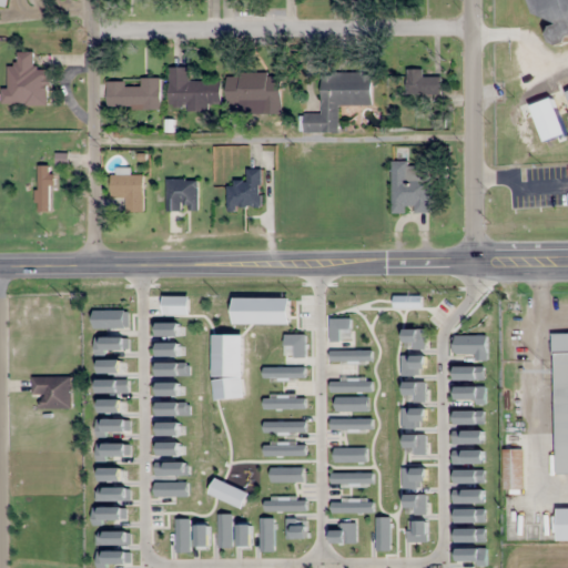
[(567,0),(531,0),(537,16),(555,20),(550,34),(553,41),(556,42),(567,38),(567,0)]
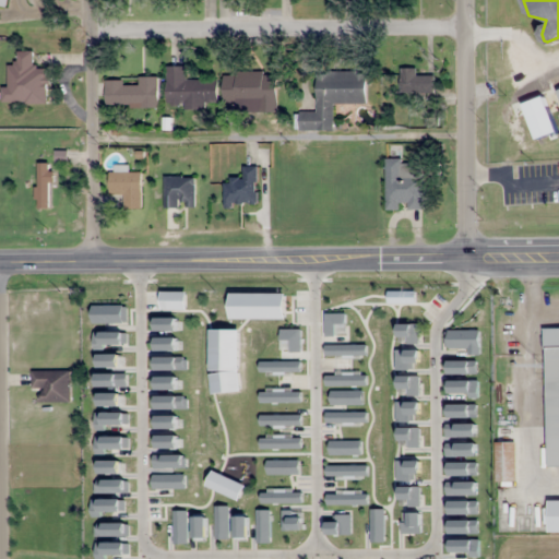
[(48,103),(49,71),(34,71),(34,51),(16,51),(16,64),(4,64),(4,103),(48,103)]
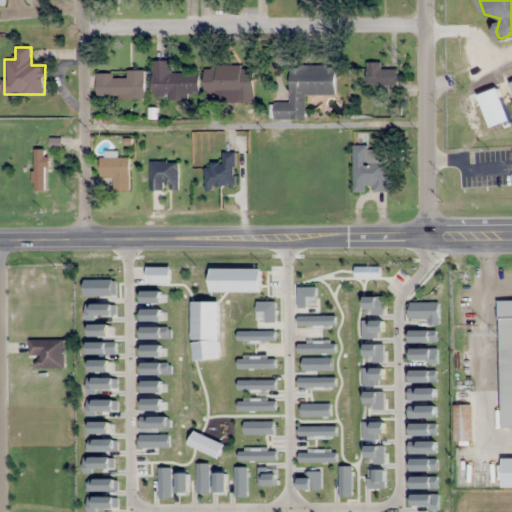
[(199,72),(170,73),(170,60),(152,61),(153,98),(199,97),(199,72)]
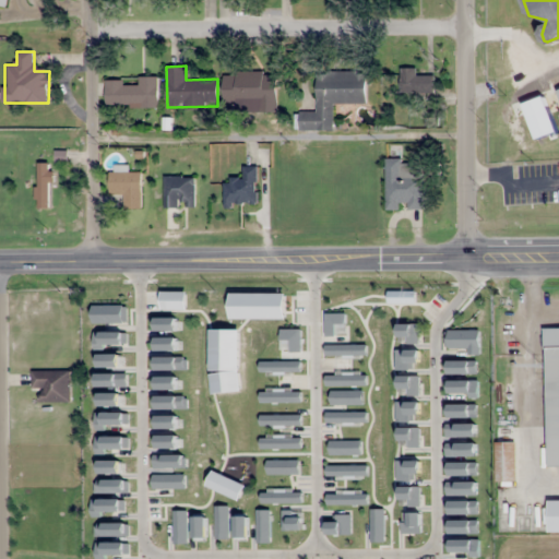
[(433,92),(433,75),(416,75),(416,68),(400,68),(400,92),(433,92)]
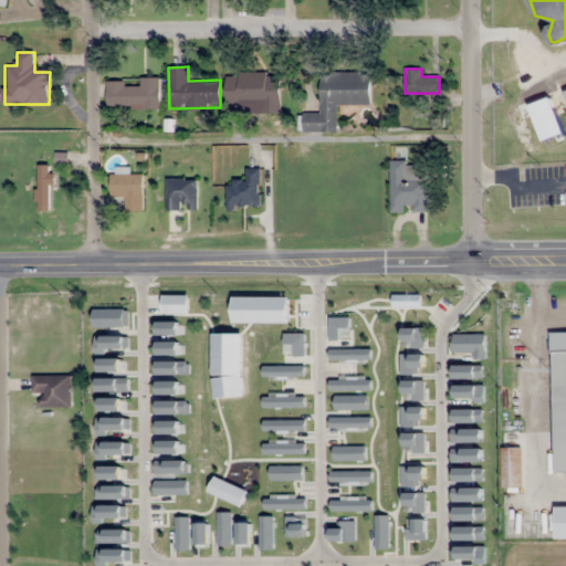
[(303,113),(303,132),(337,132),(337,105),(370,105),(370,72),(320,72),(320,113),(303,113)]
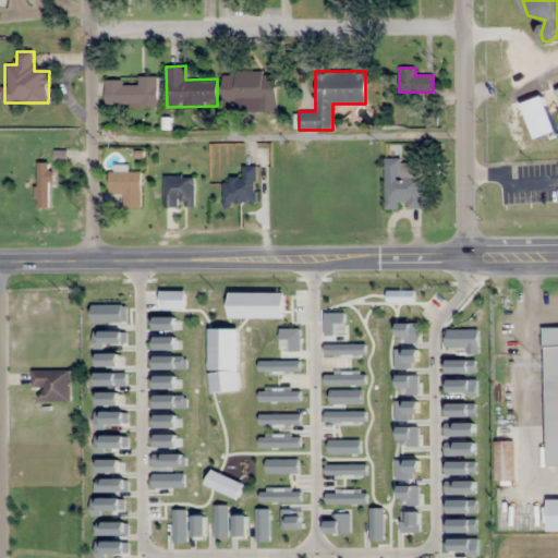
[(276,101),(276,73),(222,73),(222,101),(276,101)]
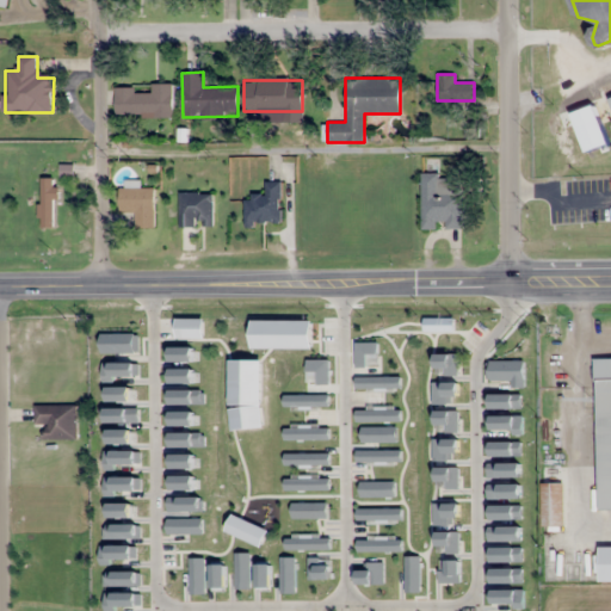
[(172,116),(172,84),(152,84),(152,93),(135,93),(135,87),(115,87),(115,116),(172,116)]
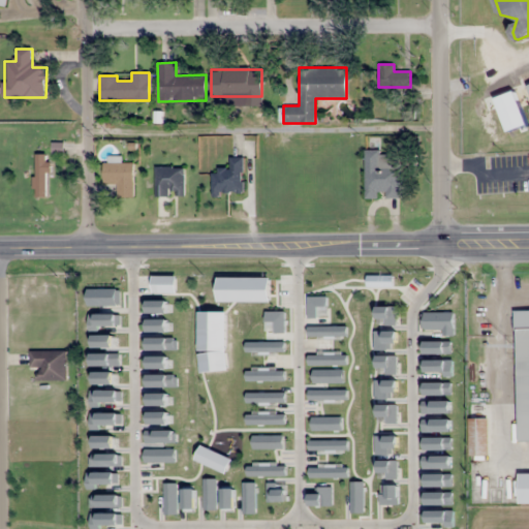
[(365,150),(366,197),(385,197),(401,197),(401,165),(393,165),(393,154),(381,154),(381,150),(365,150)]
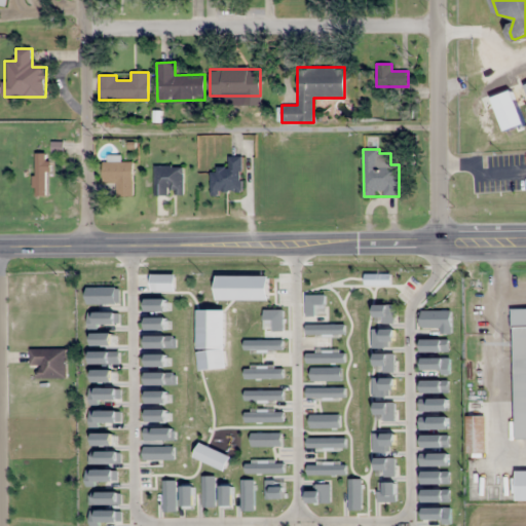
[(46,154),(35,154),(35,195),(46,195),(46,154)]
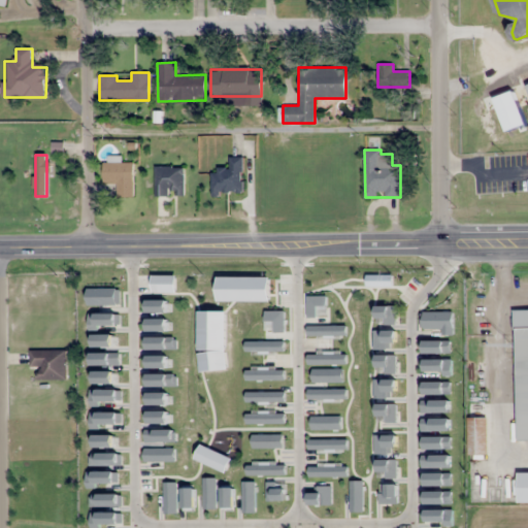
[(243,158),(229,158),(229,169),(211,169),(211,193),(243,193),(243,158)]
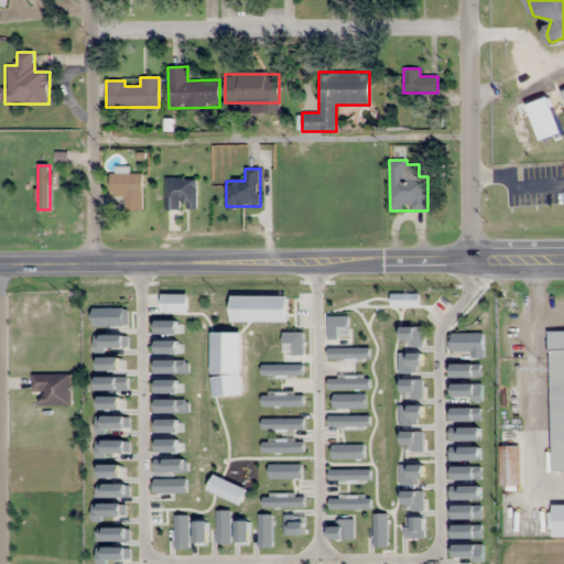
[(143,173),(110,173),(110,197),(122,197),(122,210),(143,210),(143,173)]
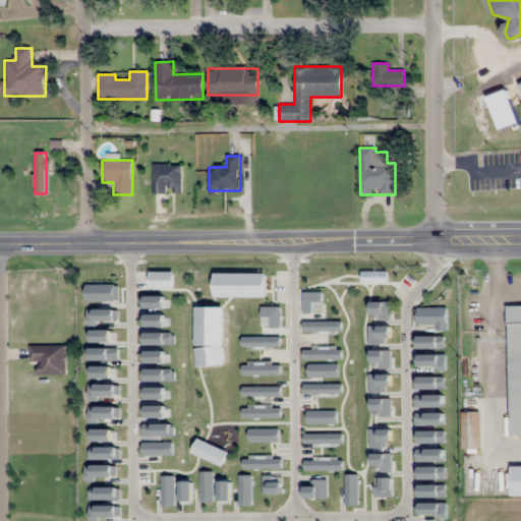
[(153,193),(182,193),(182,164),(153,164),(153,193)]
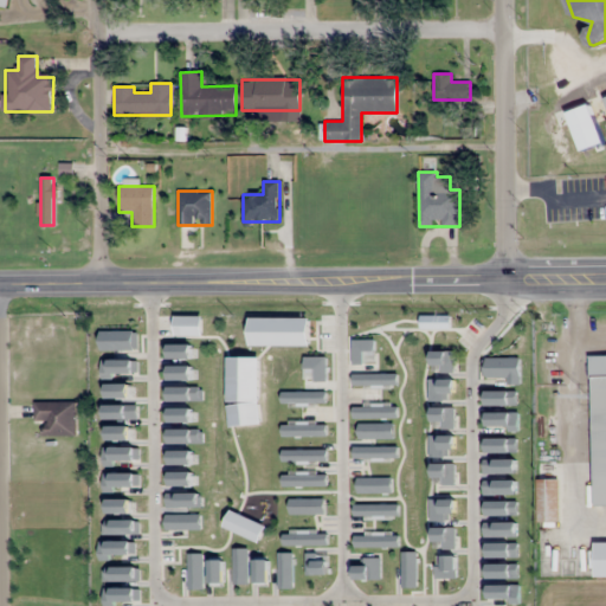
[(76,403),(34,403),(34,421),(46,421),(46,436),(76,436),(76,403)]
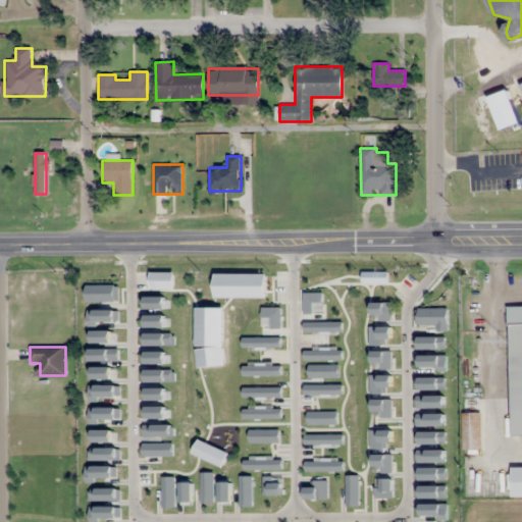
[(480,413),(462,413),(462,452),(480,452),(480,413)]
